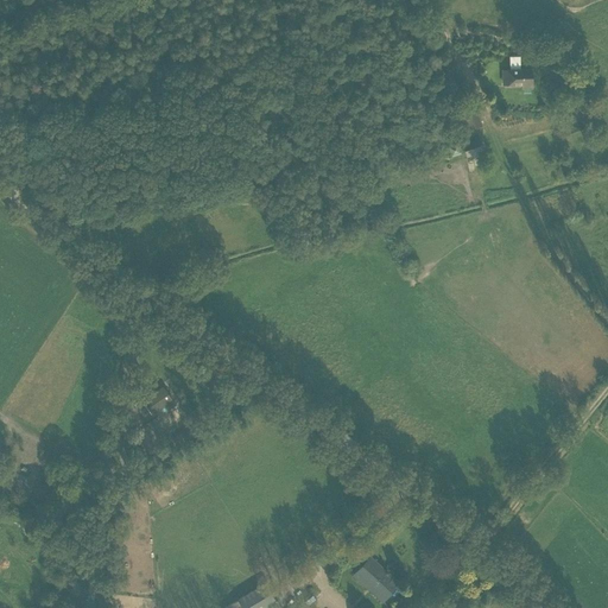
[(510,70),(504,70),(504,84),(521,83),(531,83),(531,76),(531,69),(520,70),(520,56),(510,57),(510,70)]
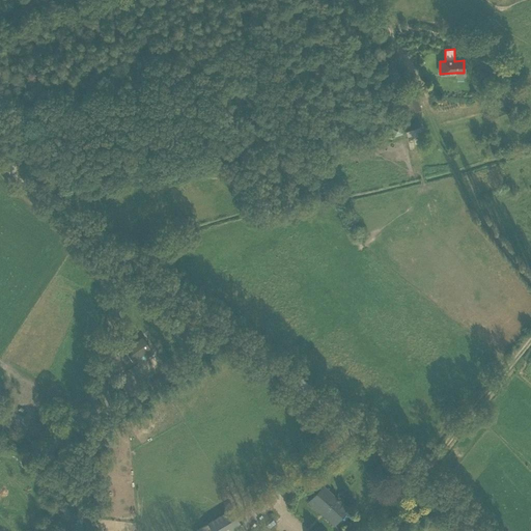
[(416,98),(402,103),(408,115),(421,110),(416,98)]
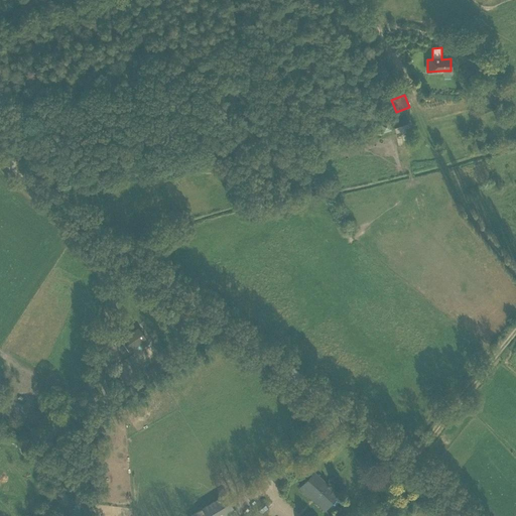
[(395,131),(400,130),(410,127),(407,119),(393,124),(395,131)]
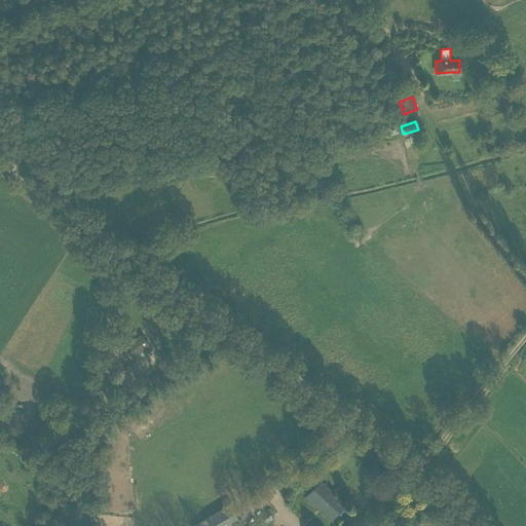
[(141,334),(133,340),(123,346),(130,358),(142,350),(145,354),(152,350),(141,334)]
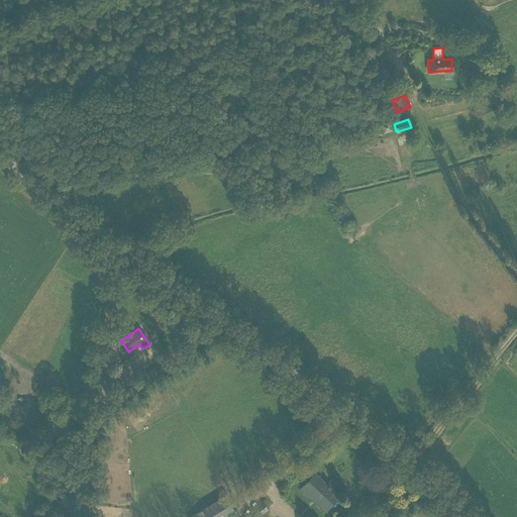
[(117,366),(109,372),(113,379),(121,373),(117,366)]
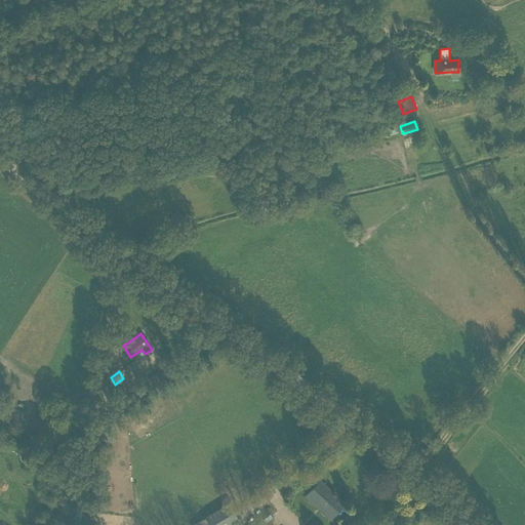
[(332,516),(344,503),(342,502),(342,503),(341,502),(342,501),(338,498),(337,498),(334,495),(334,494),(333,493),(332,493),(327,489),(326,491),(321,486),(323,485),(319,481),(306,496),(307,496),(318,507),(318,508),(321,505),(332,516)]
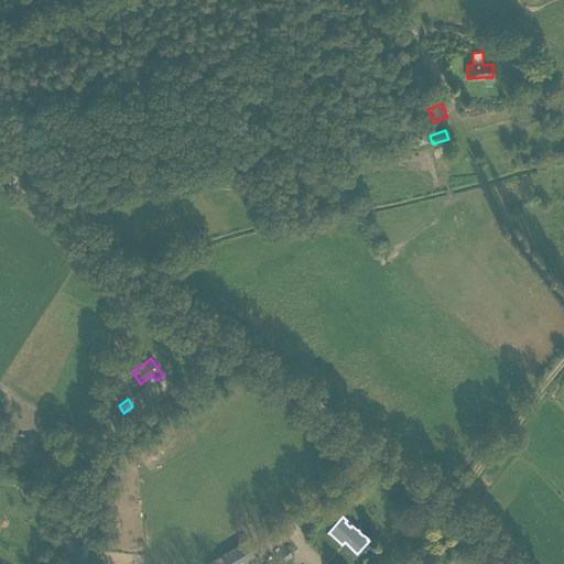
[(209,563),(207,563),(243,563),(246,563),(255,557),(245,541),(236,546),(209,563)]
